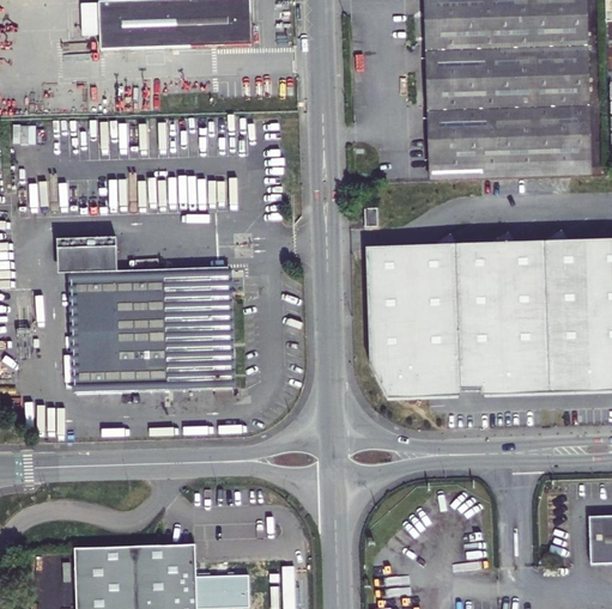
[(100,47),(250,43),(249,0),(98,0),(100,47)]
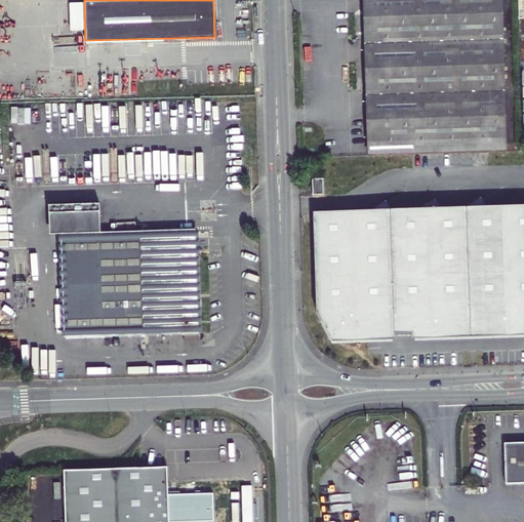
[(361,0),(366,145),(507,141),(501,0),(361,0)]
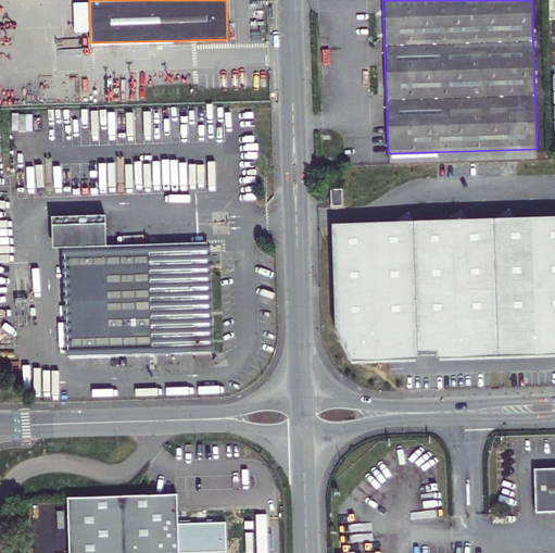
[(537,158),(537,149),(388,153),(388,162),(537,158)]
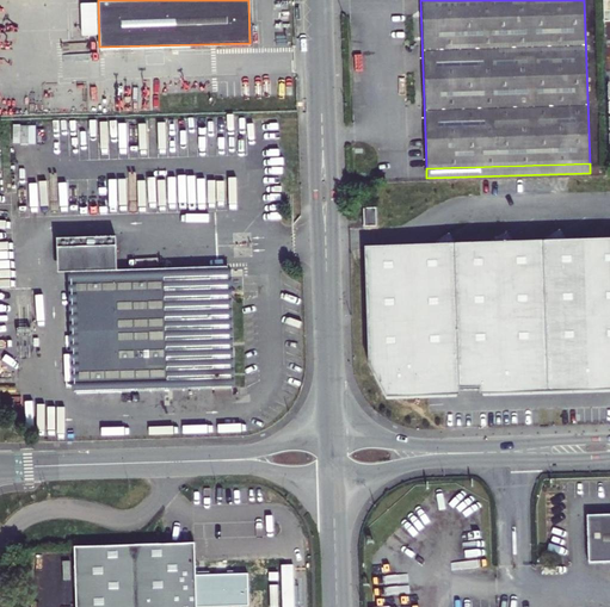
[(363,205),(363,224),(376,224),(375,205),(363,205)]
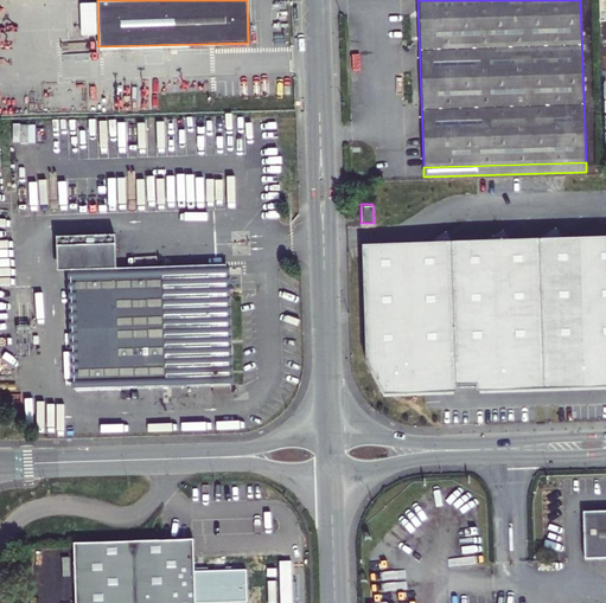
[(605,379),(605,236),(562,237),(555,226),(538,236),(540,238),(510,239),(503,228),(488,238),(488,239),(451,241),(451,238),(445,230),(432,238),(433,242),(362,244),(365,358),(380,387),(605,379)]
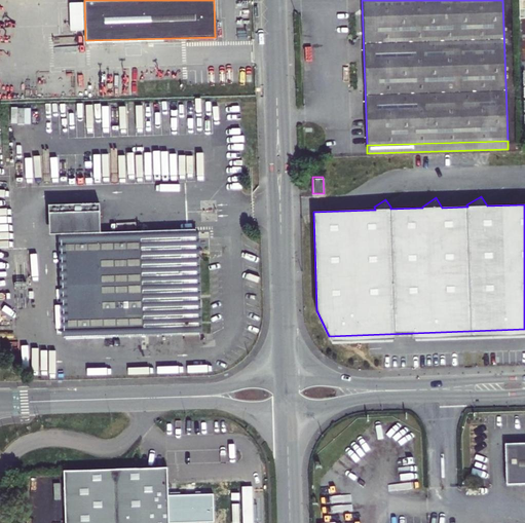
[(200,332),(196,228),(100,231),(99,202),(48,204),(48,213),(50,213),(50,230),(60,230),(63,336),(200,332)]
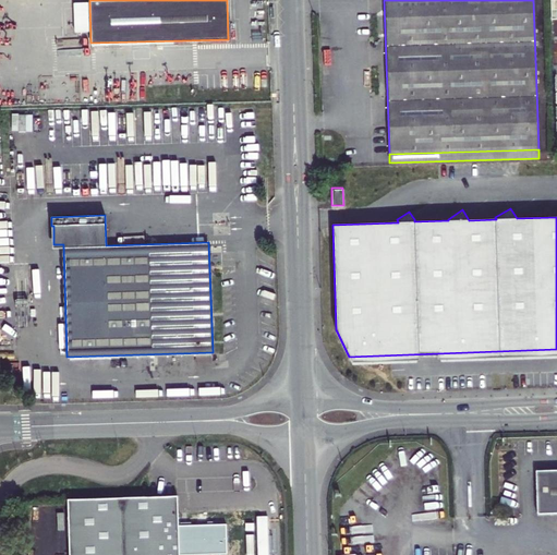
[(556,468),(535,469),(536,513),(556,511),(556,468)]
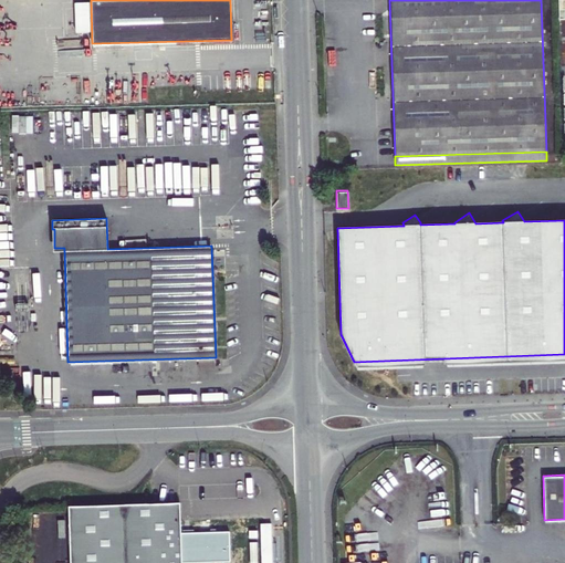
[(69,506),(70,562),(181,562),(181,561),(229,559),(228,530),(180,531),(179,502),(69,506)]
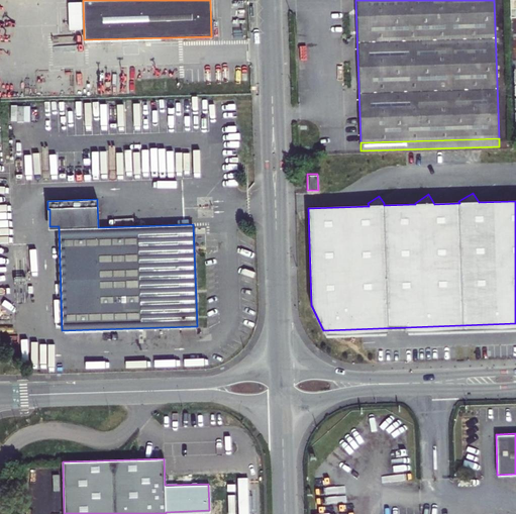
All buildings are outlined.
